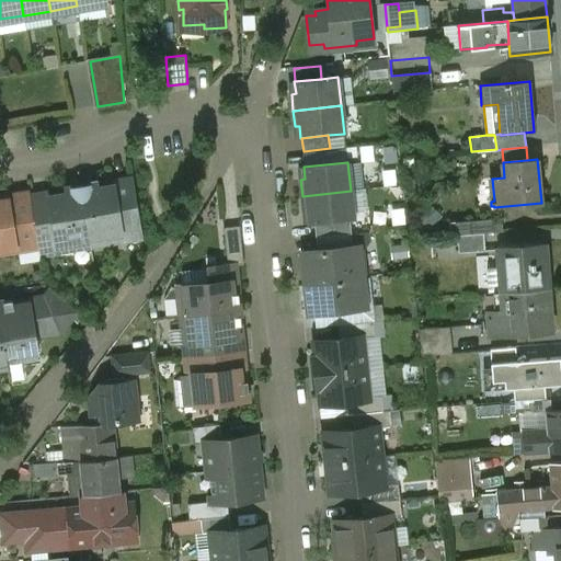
[(113,185),(98,187),(96,182),(81,184),(91,247),(106,243),(105,235),(121,232),(113,185)]
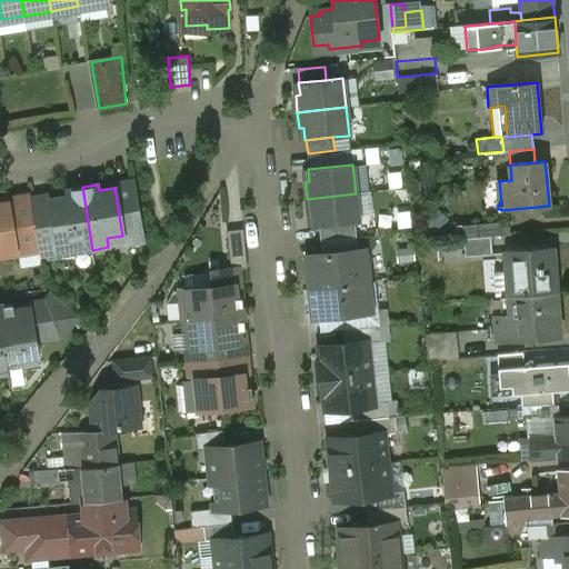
[(135,185),(115,188),(122,236),(141,232),(135,185)]
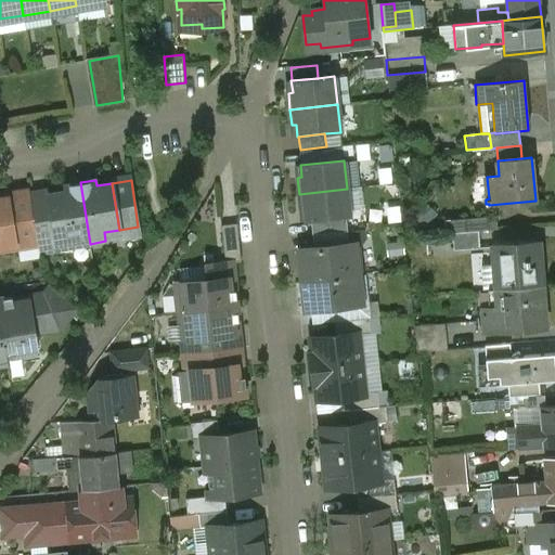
[(80,182),(64,185),(65,191),(49,194),(56,241),(73,237),(73,240),(74,240),(75,245),(87,243),(88,244),(90,244),(80,182)]
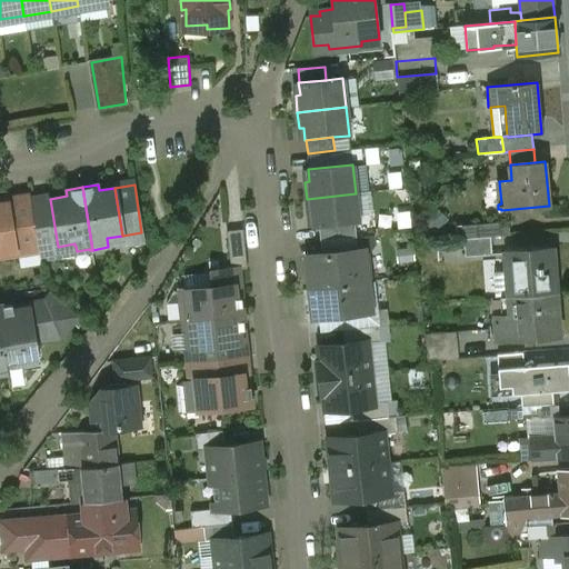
[(356,193),(307,199),(309,215),(313,215),(315,227),(355,222),(359,222),(356,193)]
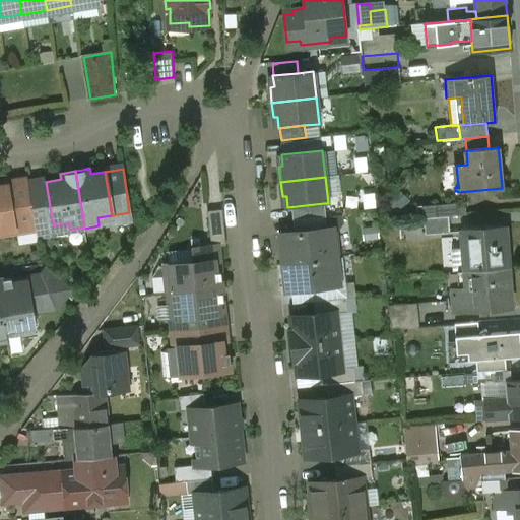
[(28,181),(0,185),(0,231),(35,225),(36,225),(28,185),(29,184),(28,181)]
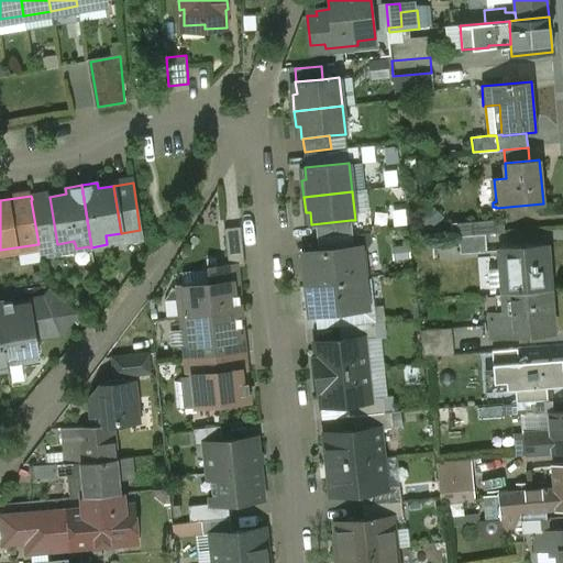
[(32,199),(31,200),(39,244),(37,244),(39,247),(57,244),(50,197),(32,199)]
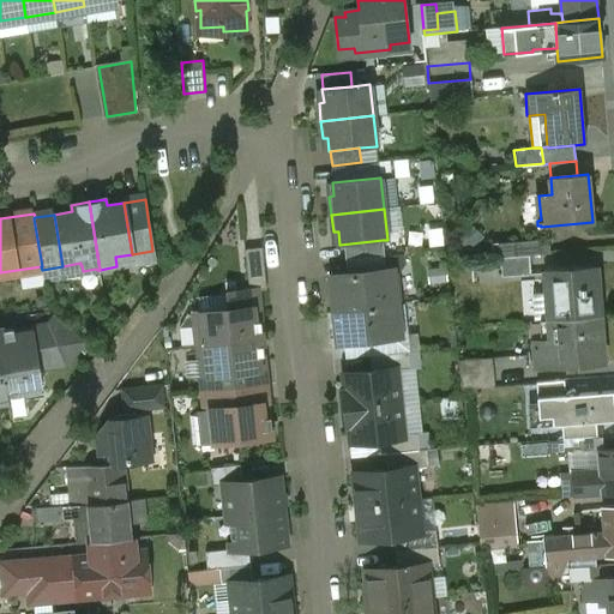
[(383,240),(344,245),(345,260),(384,256),(383,240)]
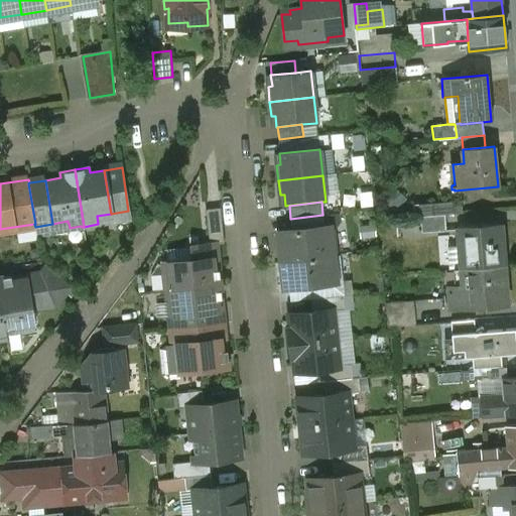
[(221,208),(206,210),(210,243),(216,243),(217,244),(224,243),(221,208)]
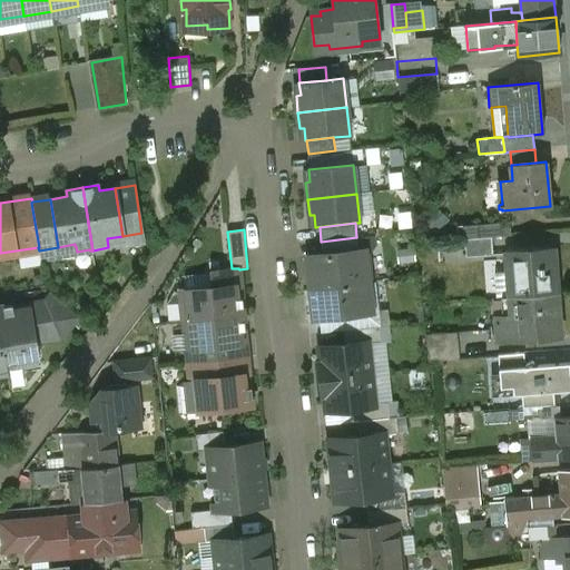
[(491,237),(464,239),(465,256),(492,254),(491,237)]
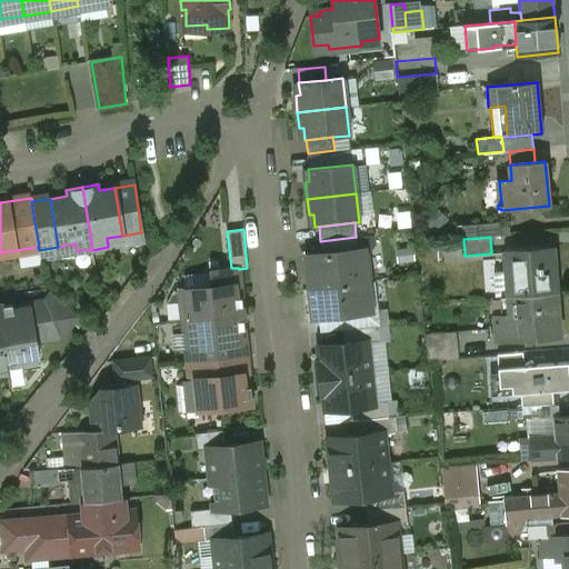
[(551,247),(503,251),(508,297),(509,297),(556,292),(551,247)]
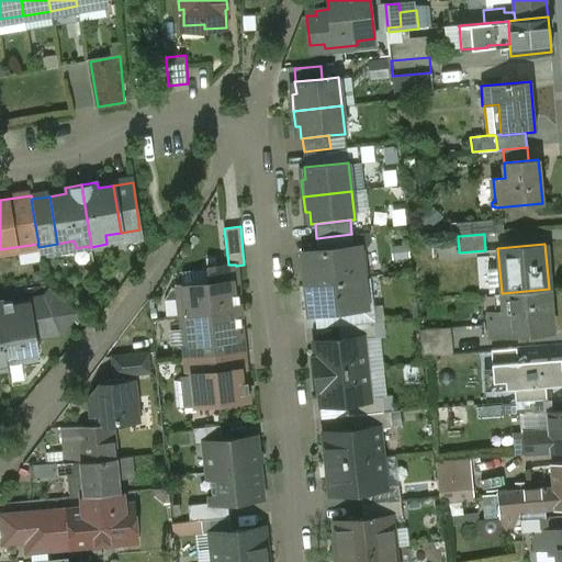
[(358,247),(304,253),(308,284),(361,278),(358,247)]
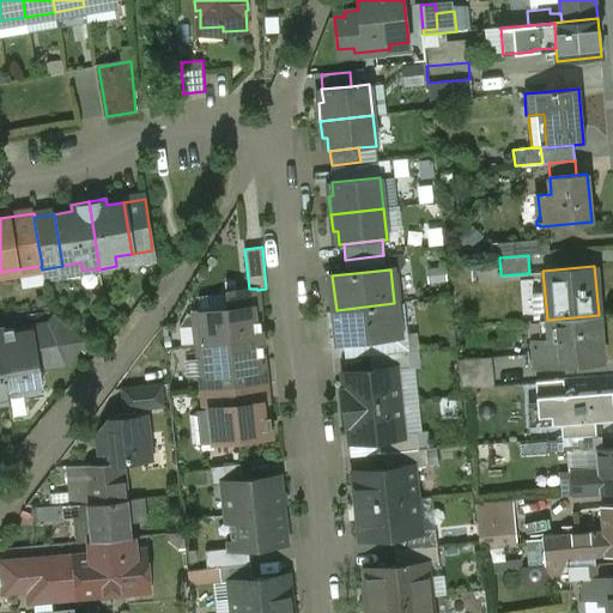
[(228,309),(200,311),(204,344),(262,338),(260,321),(254,321),(253,308),(259,307),(258,290),(256,289),(249,289),(225,292),(228,309)]
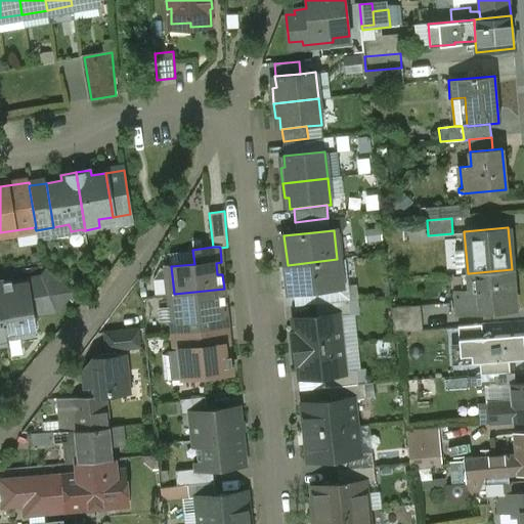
[(337,259),(288,265),(291,294),(341,289),(337,259)]
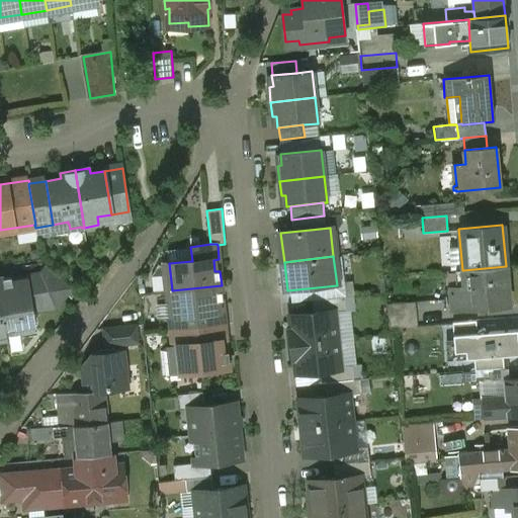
[(169,263),(159,264),(152,276),(154,292),(166,291),(172,290),(169,263)]
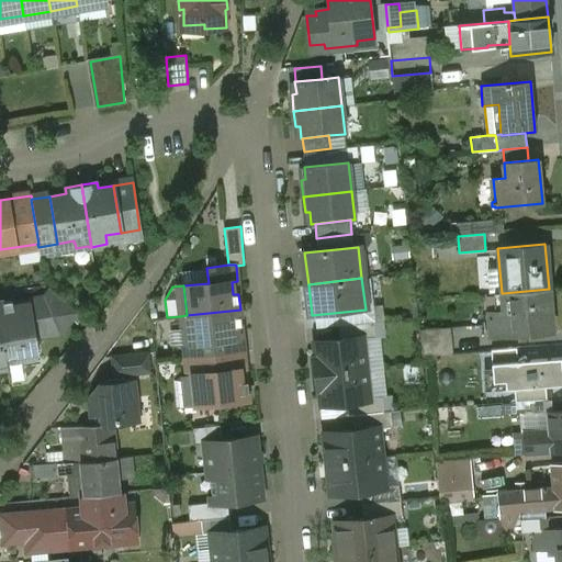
[(549,289),(503,293),(504,312),(489,313),(491,338),(552,333),(549,289)]
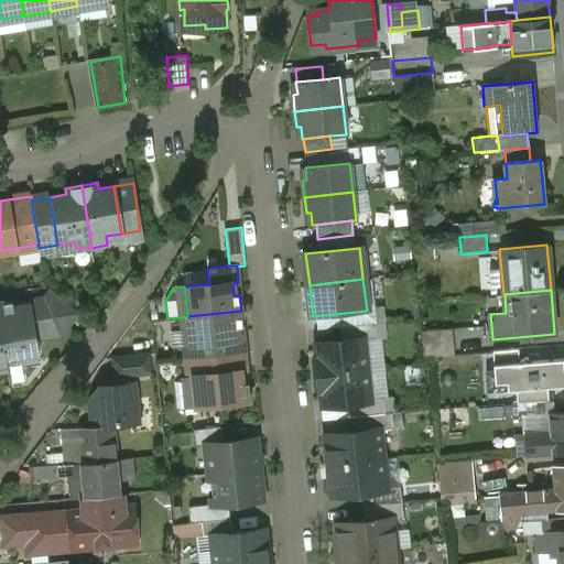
[(47,301),(13,307),(12,301),(0,303),(0,325),(7,365),(8,365),(8,364),(22,361),(21,355),(38,351),(35,336),(60,332),(78,311),(55,292),(47,301)]
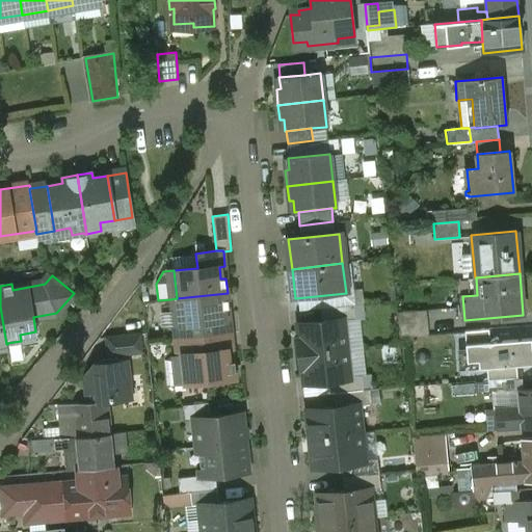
[(177,298),(170,299),(173,312),(178,312),(180,325),(224,320),(223,308),(229,308),(228,293),(177,298)]
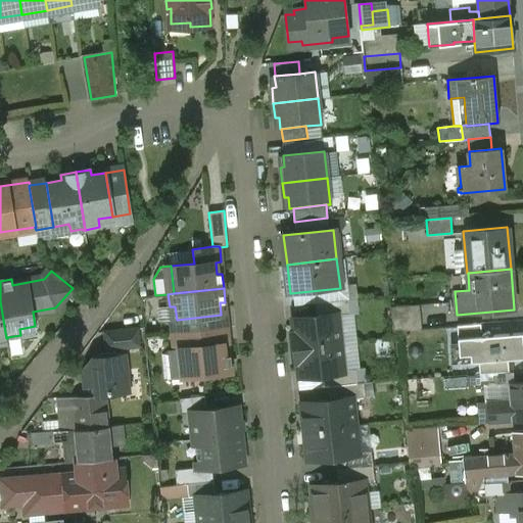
[(347,299),(316,303),(317,316),(337,314),(337,315),(349,314),(347,299)]
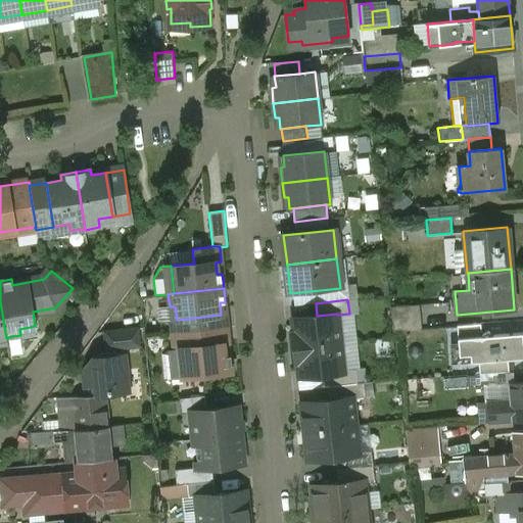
[(0,344),(8,343),(7,338),(6,338),(0,301),(0,344)]
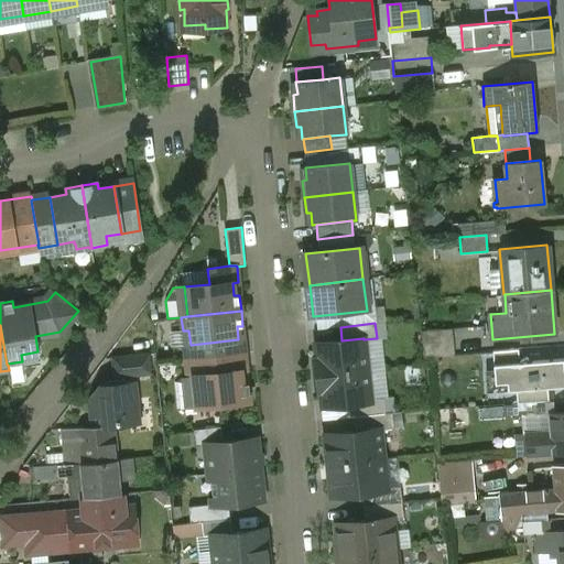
[(451,328),(421,331),(424,357),(454,355),(451,328)]
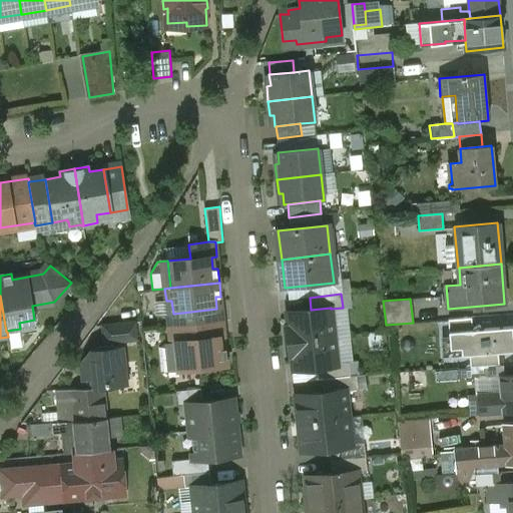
[(311,310),(288,313),(289,327),(287,327),(289,342),(334,337),(331,309),(331,308),(311,310)]
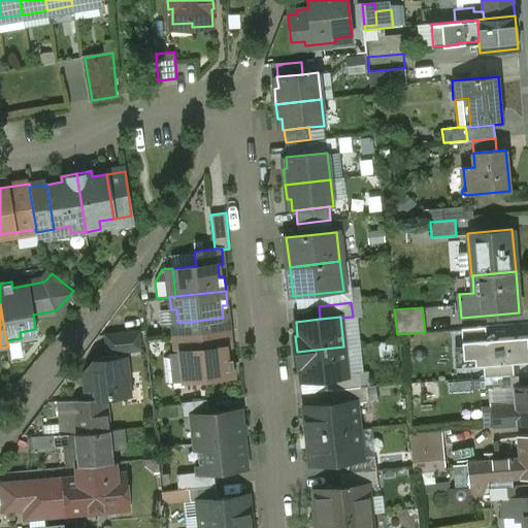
[(223,318),(178,323),(179,335),(224,330),(223,318)]
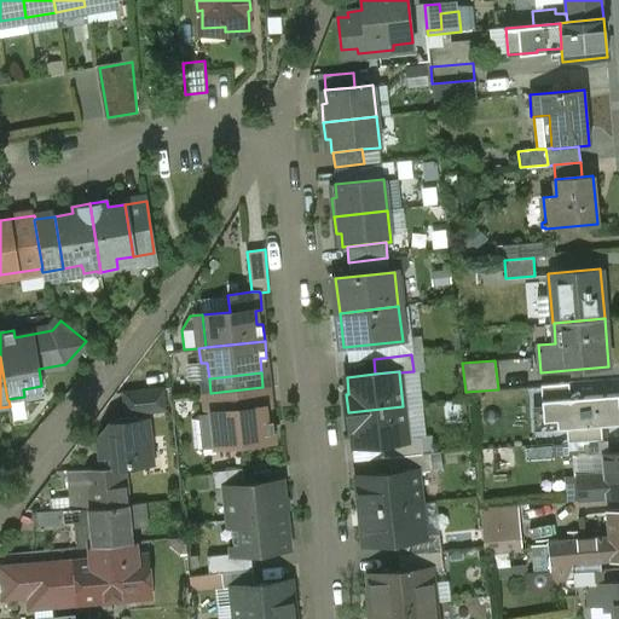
[(542,401),(571,399),(570,383),(541,386),(542,401)]
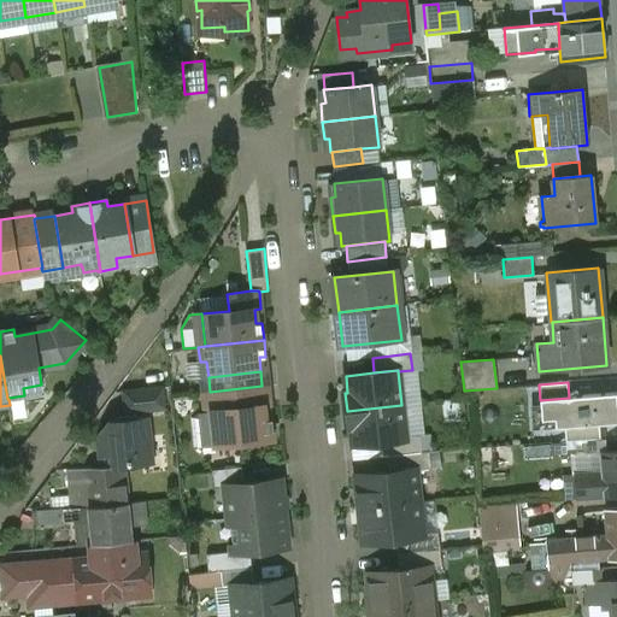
[(262,386),(210,392),(212,410),(264,404),(262,386)]
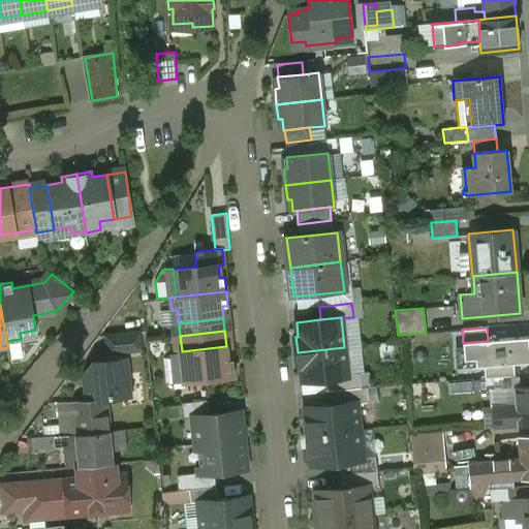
[(141,332),(105,335),(106,353),(142,350),(141,332)]
